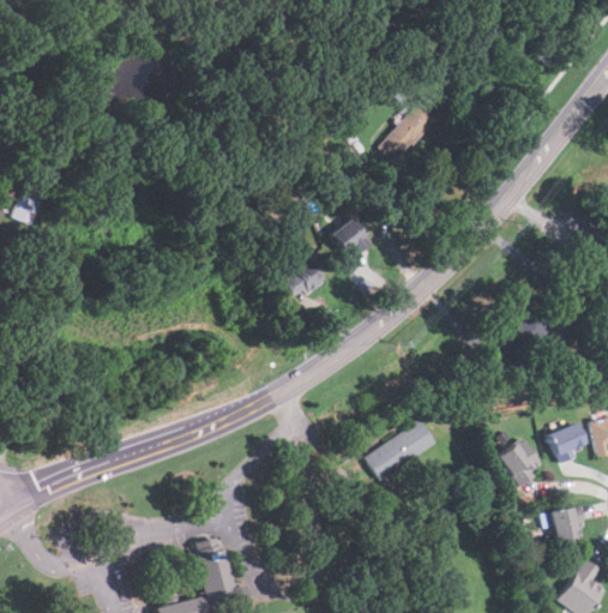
[(380,148),(397,163),(439,119),(421,102),(380,148)]
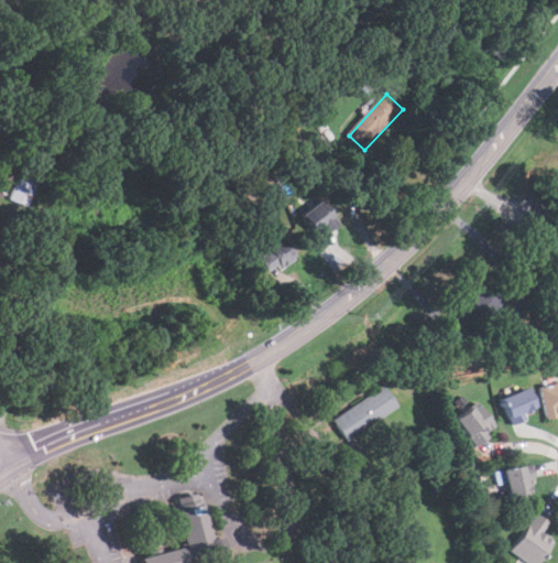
[(39,187),(20,182),(13,201),(32,207),(39,187)]
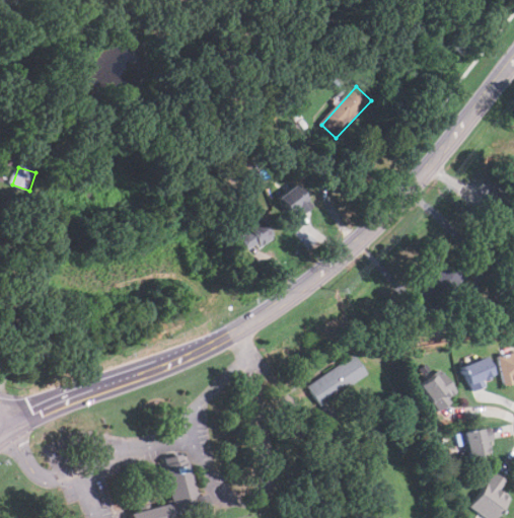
[(313,205),(299,186),(281,199),(295,218),(313,205)]
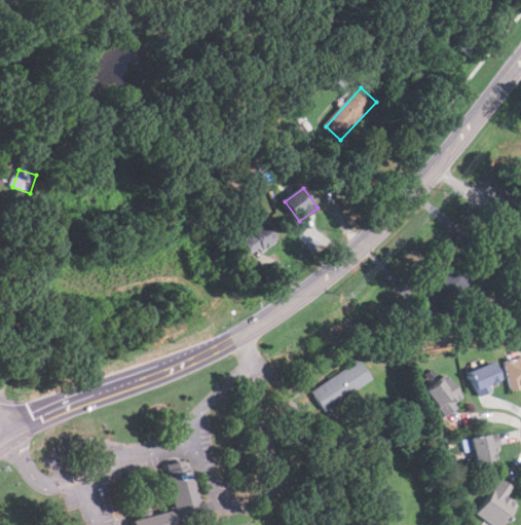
[(254,256),(277,237),(264,222),(242,240),(254,256)]
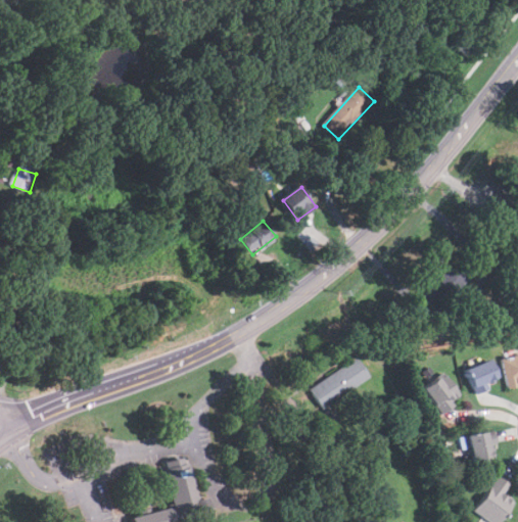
[(472,278),(456,262),(423,295),(439,312),(472,278)]
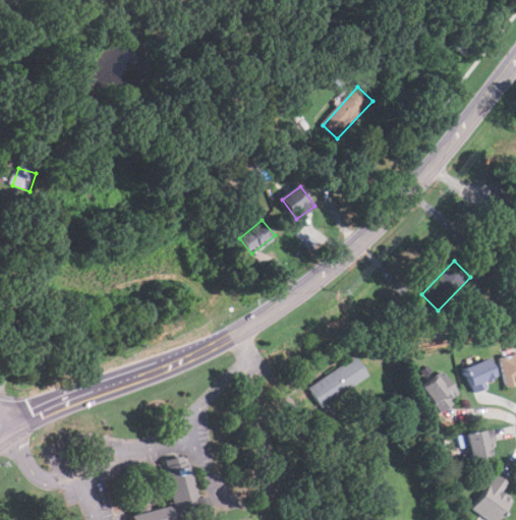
[(515,354),(504,357),(510,384),(515,382),(515,354)]
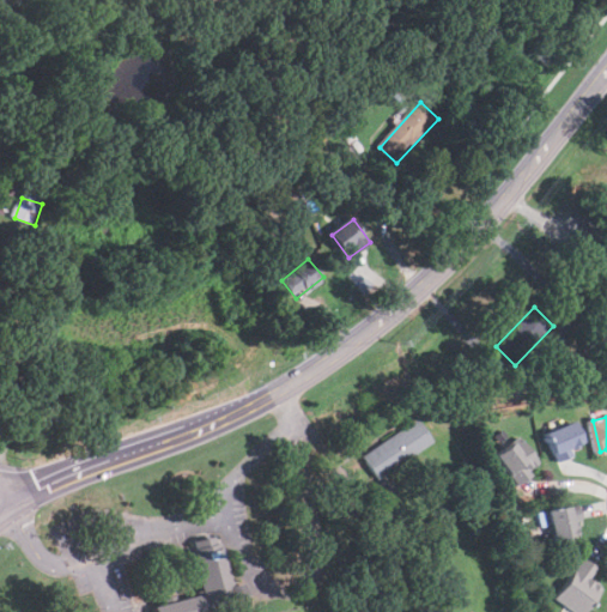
[(380,478),(436,443),(420,419),(364,455),(380,478)]
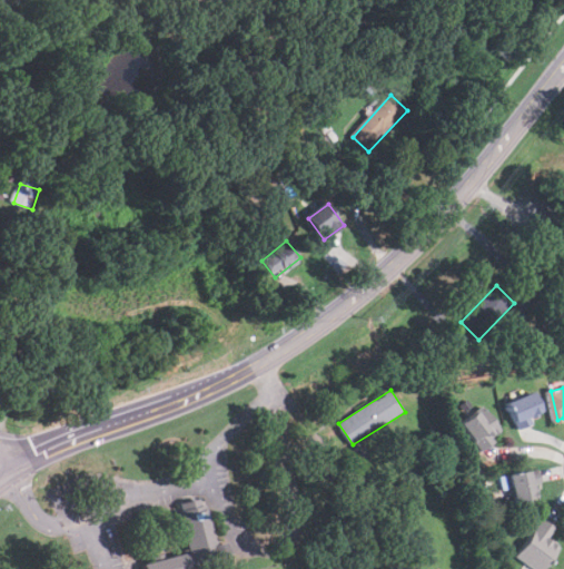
[(536,422),(534,417),(545,411),(536,391),(511,403),(522,429),(536,422)]
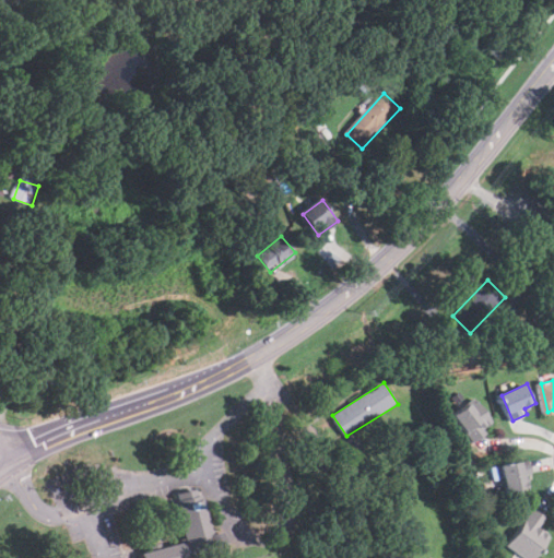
[(456,415),(475,440),(497,424),(478,399),(456,415)]
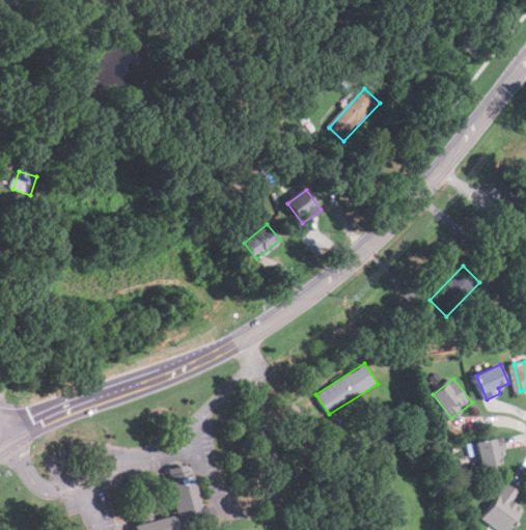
[(498,438),(477,442),(481,468),(503,464),(498,438)]
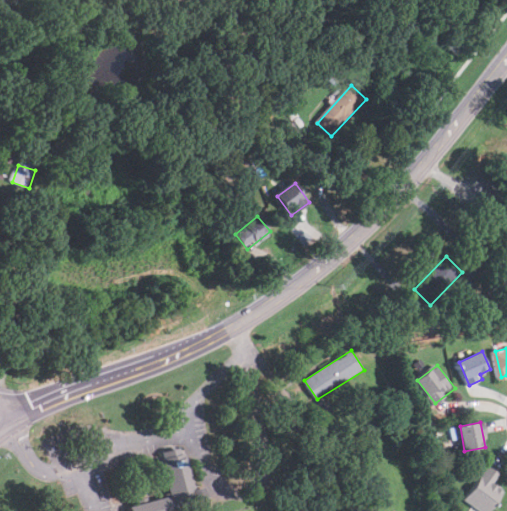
[(176,510),(208,501),(203,482),(192,485),(180,445),(156,452),(169,497),(131,507),(132,510),(176,510)]
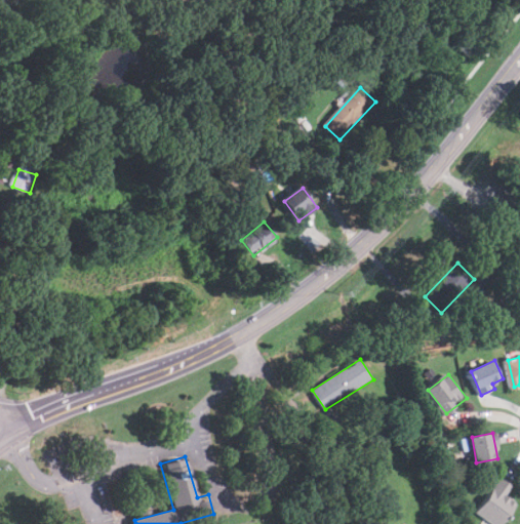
[(509,495),(515,487),(504,478),(478,512),(494,523),(504,523),(519,504),(509,495)]
